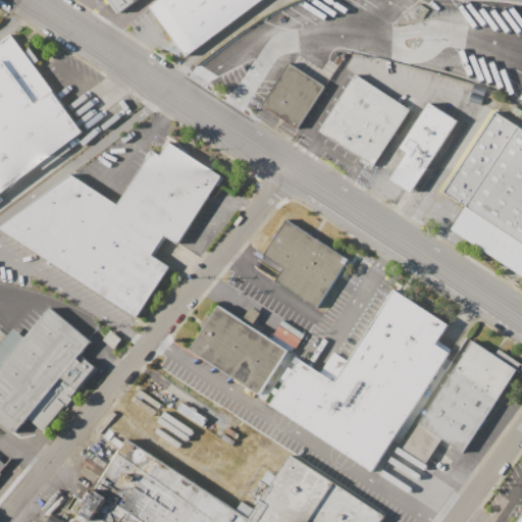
[(135,0),(117,13),(108,0),(135,0)]
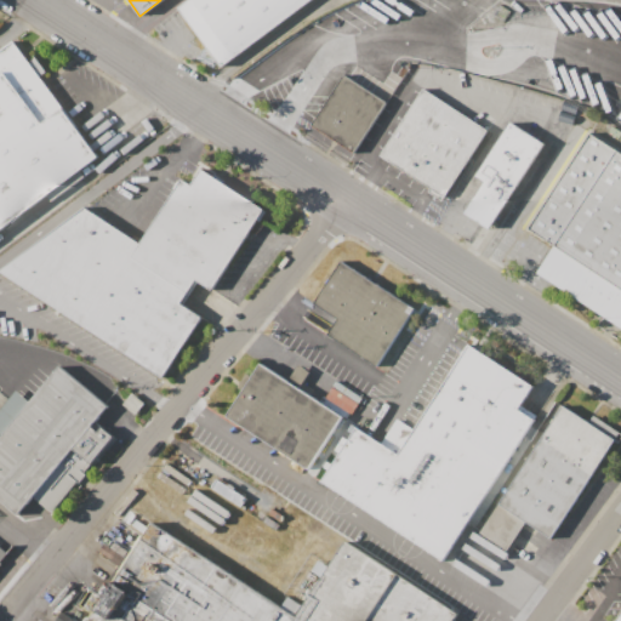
[(223,64),(308,0),(186,0),(178,6),(223,64)]
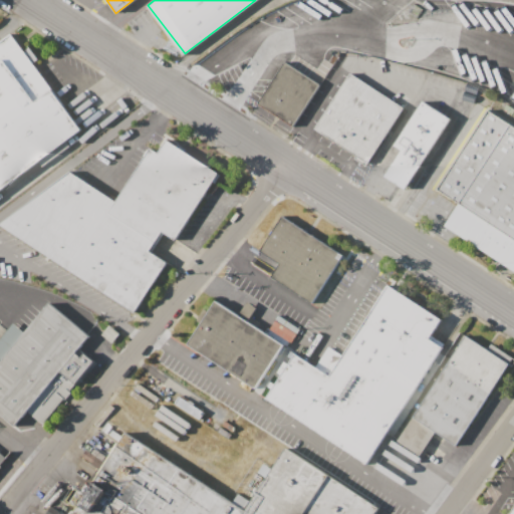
[(0,40),(10,33),(80,127),(0,189),(0,40)]
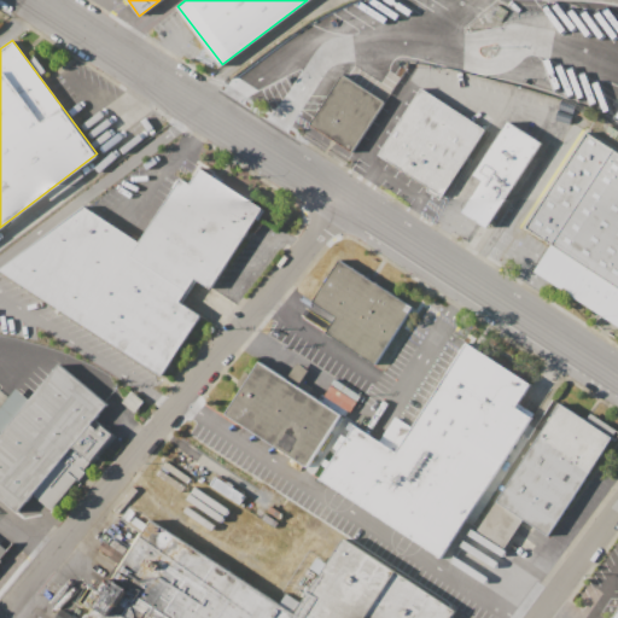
[(342,73),(384,101),(351,150),(309,121),(342,73)]
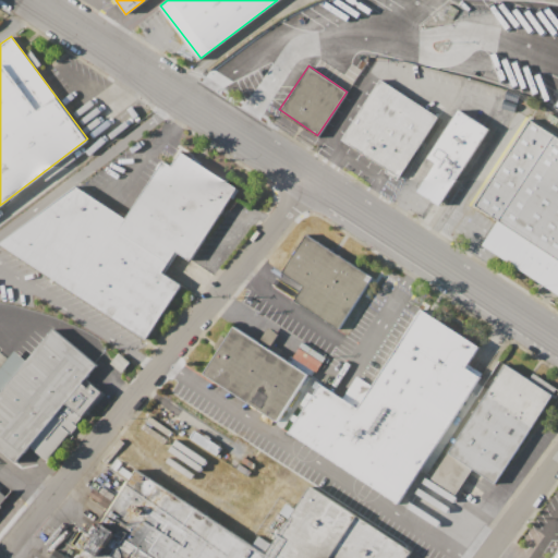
[(380,77),(438,118),(399,179),(342,138),(380,77)]
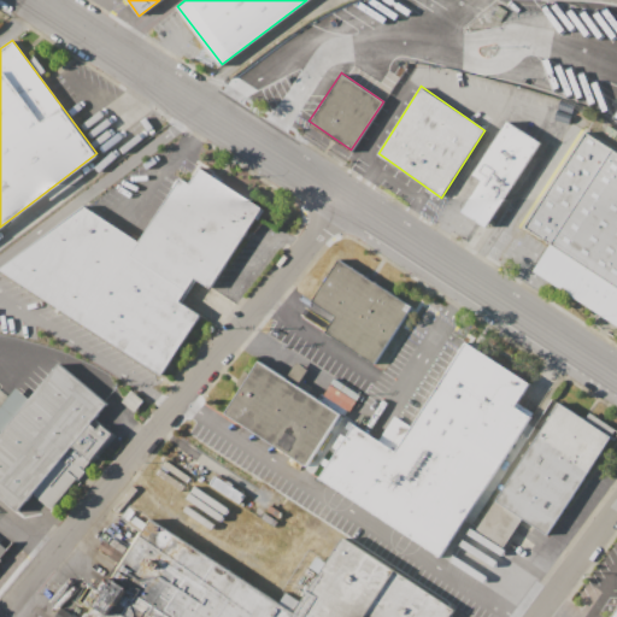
[(507,118),(540,142),(486,227),(460,211),(482,176),(472,172),(507,118)]
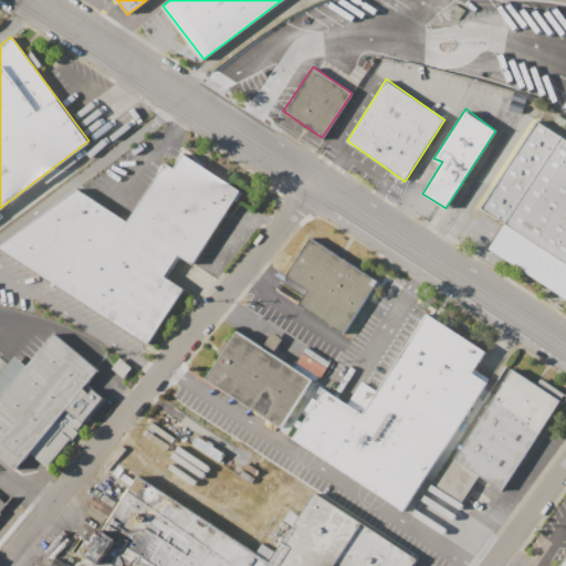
[(537,119),(565,137),(565,262),(481,206),(537,119)]
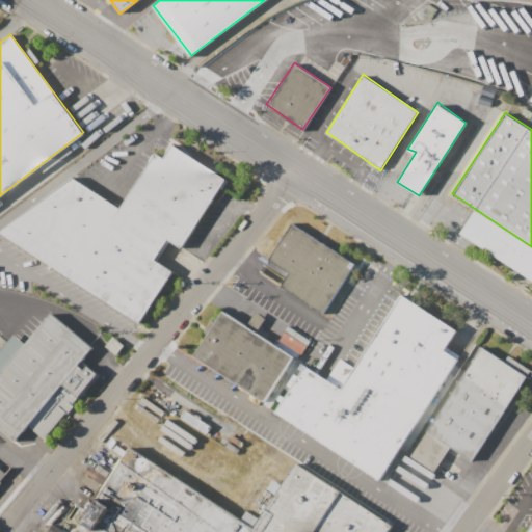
[(170,144),(224,179),(181,247),(166,238),(153,259),(173,271),(139,322),(0,233),(0,230),(72,177),(120,207),(155,152),(163,157),(170,144)]
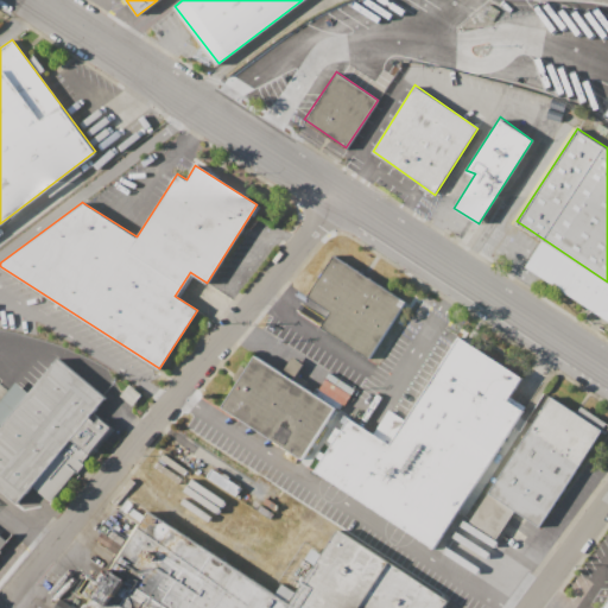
[(333,253),(406,302),(369,359),(318,325),(328,311),(305,296),(333,253)]
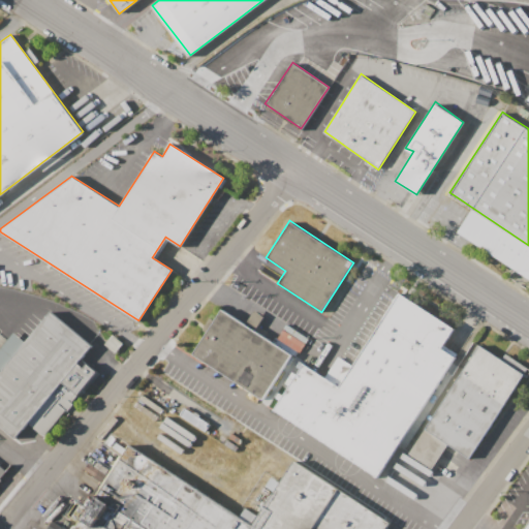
[(399,291),(453,327),(439,346),(455,356),(378,474),(275,407),(303,364),(338,386),(399,291)]
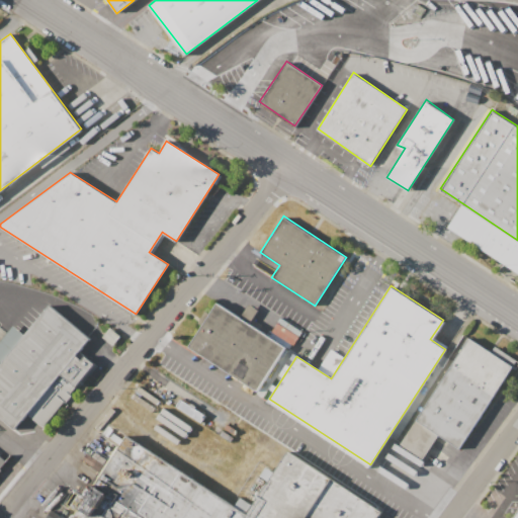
[(0,360),(49,303),(91,338),(79,351),(96,365),(42,429),(26,415),(14,429),(0,417),(0,360)]
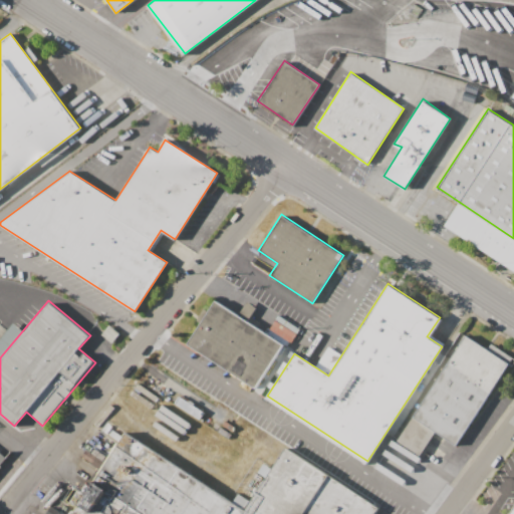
[(215,300),(282,344),(255,387),(187,343),(215,300)]
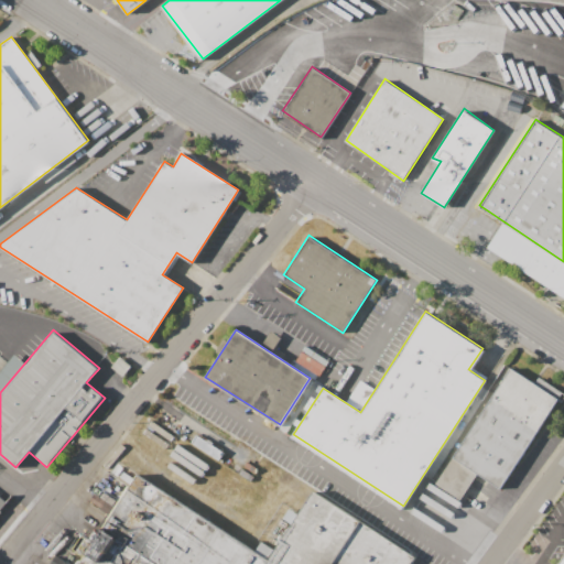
[(509,367),(559,399),(502,487),(453,455),(509,367)]
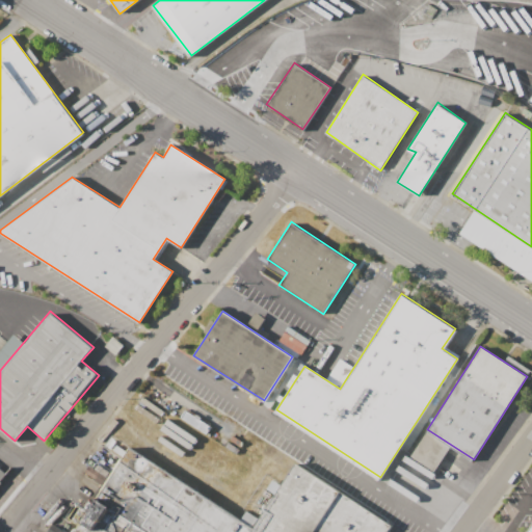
[(74,531),(129,448),(253,529),(295,462),(393,526),(389,531),(74,531)]
